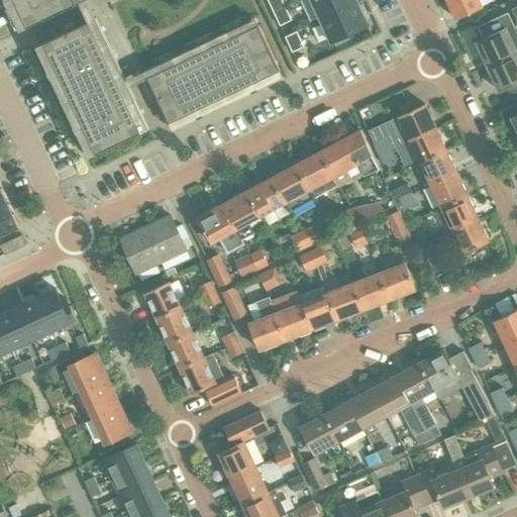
[(4,0),(20,31),(77,4),(77,3),(84,0),(4,0)]
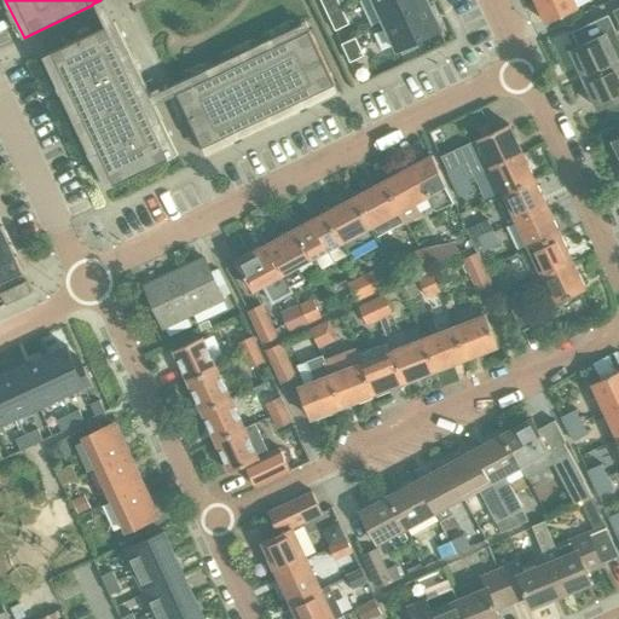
[(320,0),(327,13),(341,7),(337,0),(320,0)]
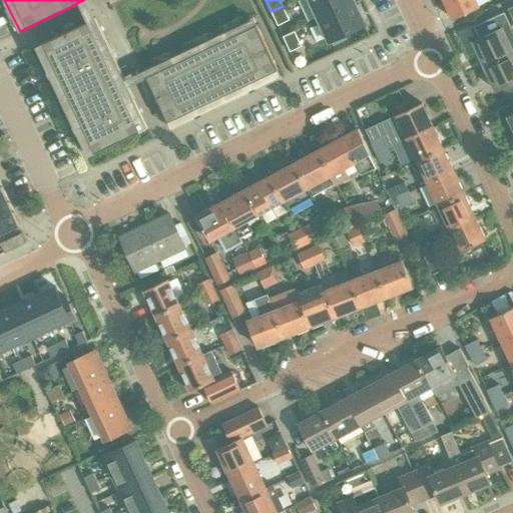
[(354,0),(309,0),(319,20),(356,3),(354,0)]
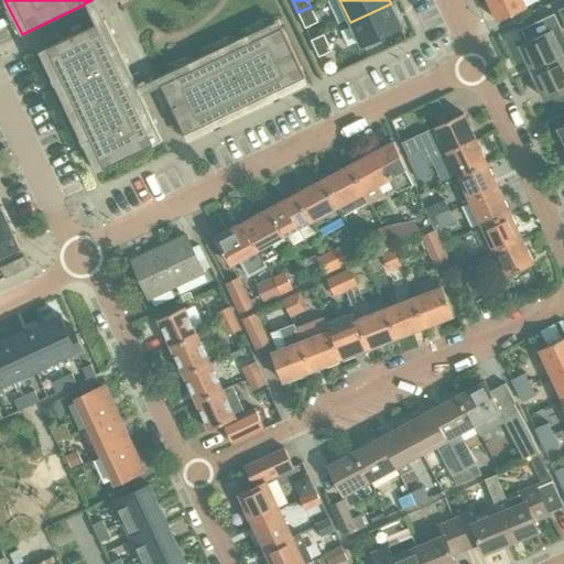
[(525,0),(489,0),(499,20),(529,7),(525,0)]
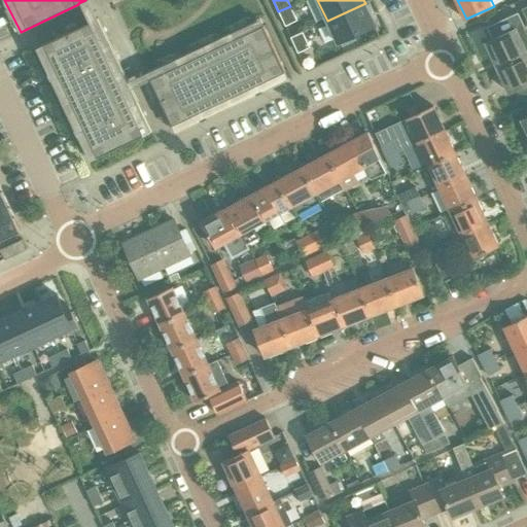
[(365,3),(327,21),(338,42),(341,41),(343,45),(355,40),(353,35),(376,25),(365,3)]
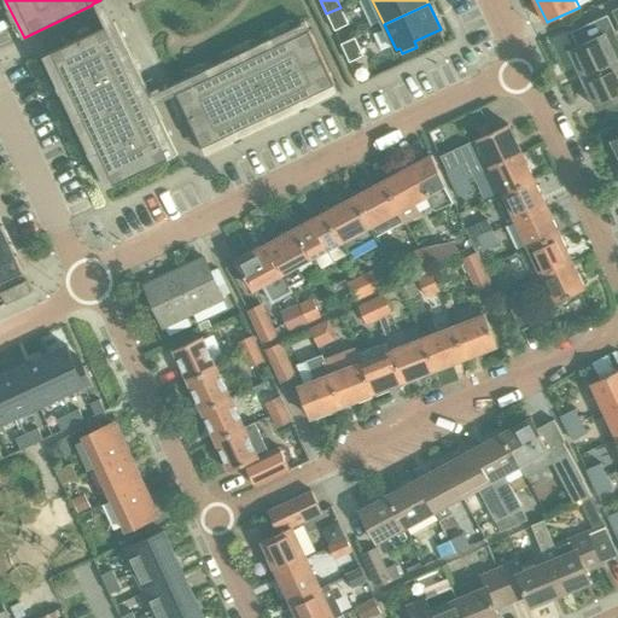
[(340,7),(326,13),(334,30),(349,24),(340,7)]
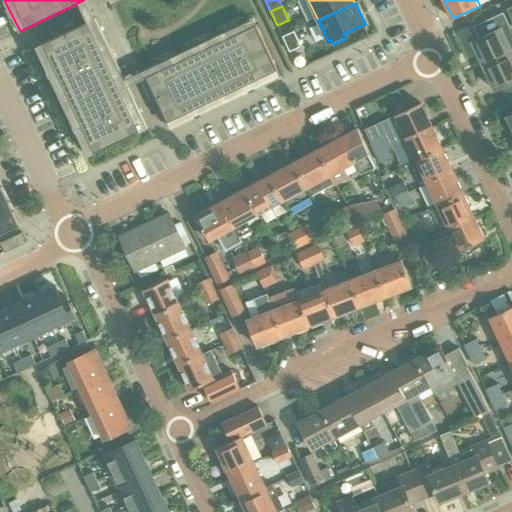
[(479,39),(472,42),(483,66),(511,51),(511,32),(502,11),(472,25),(479,39)]
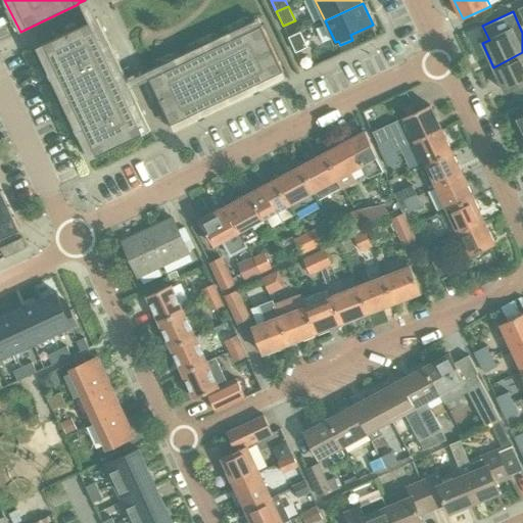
[(36,47),(90,159),(91,159),(150,131),(97,17),(91,21),(37,46),(36,47)]
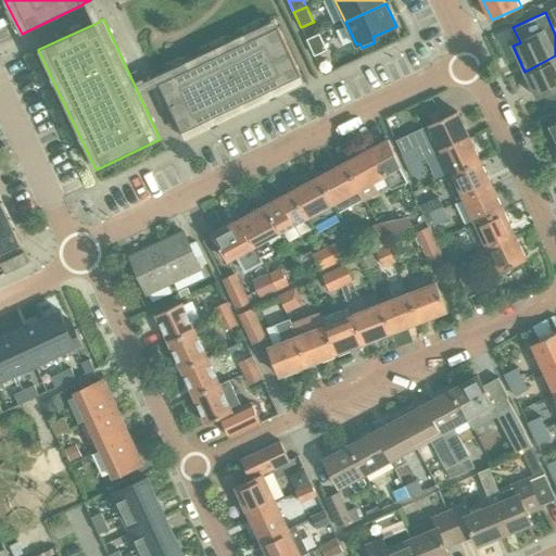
[(159,85),(181,133),(209,119),(213,128),(219,126),(215,117),(267,92),(272,101),(278,98),(274,89),(301,76),(278,27),(159,85)]
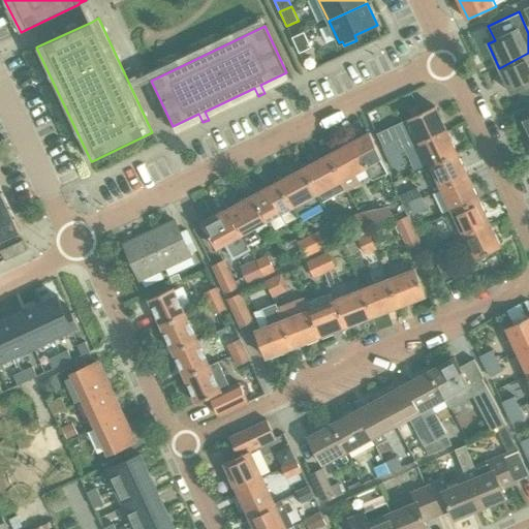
[(291,37),(299,54),(311,48),(304,32),(291,37)]
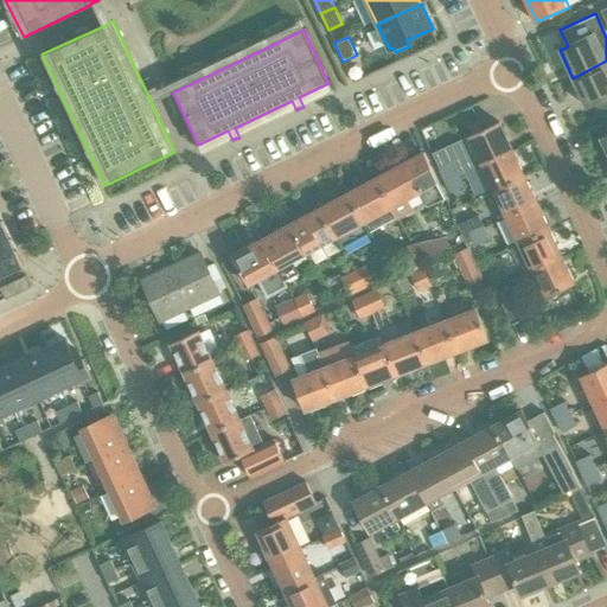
[(606,61),(573,78),(586,107),(595,103),(601,116),(606,113),(606,61)]
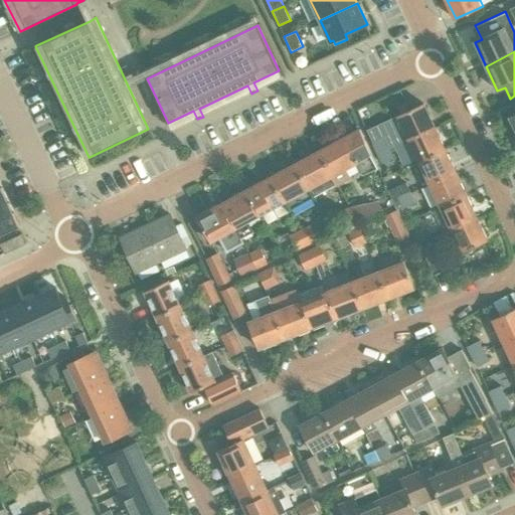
[(409,139),(436,127),(425,103),(398,116),(409,139)]
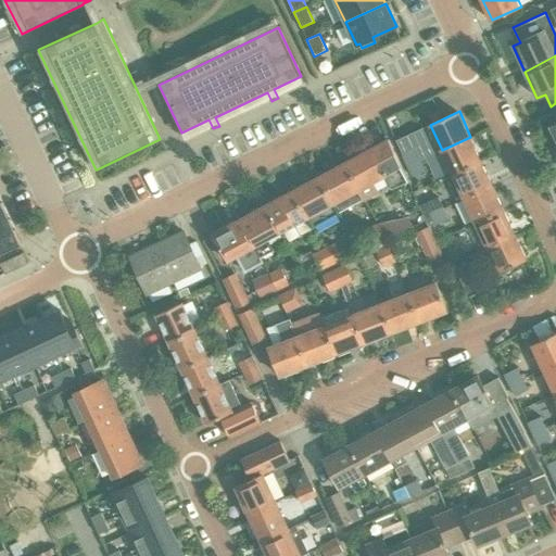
[(453,174),(482,161),(470,137),(442,150),(453,174)]
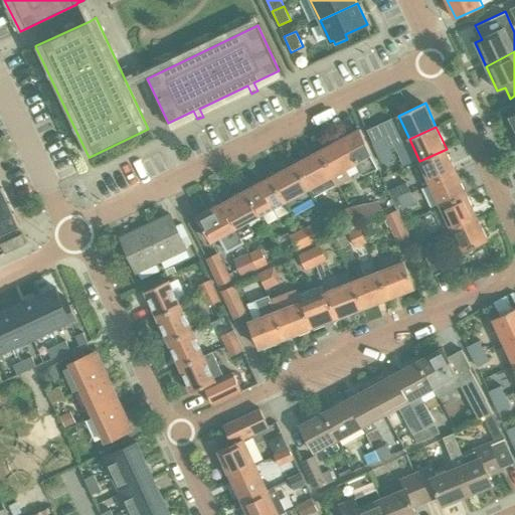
[(379,169),(361,129),(321,151),(341,185),(352,179),(347,170),(357,164),(363,176),(379,169)]
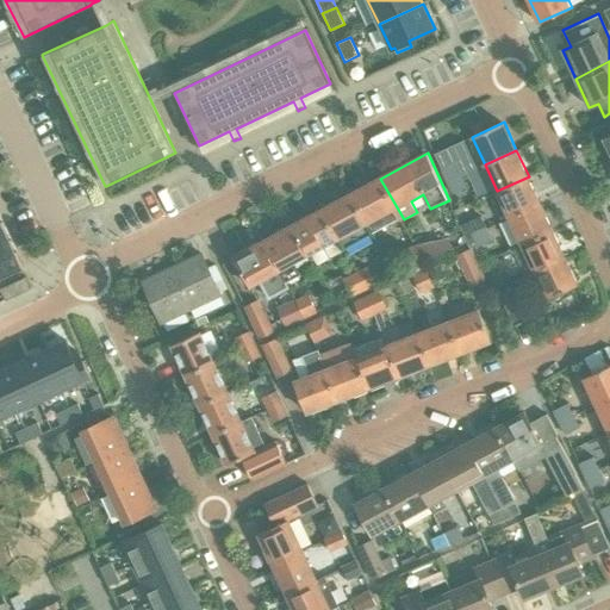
[(447,182),(458,178),(462,175),(456,162),(441,169),(447,182)]
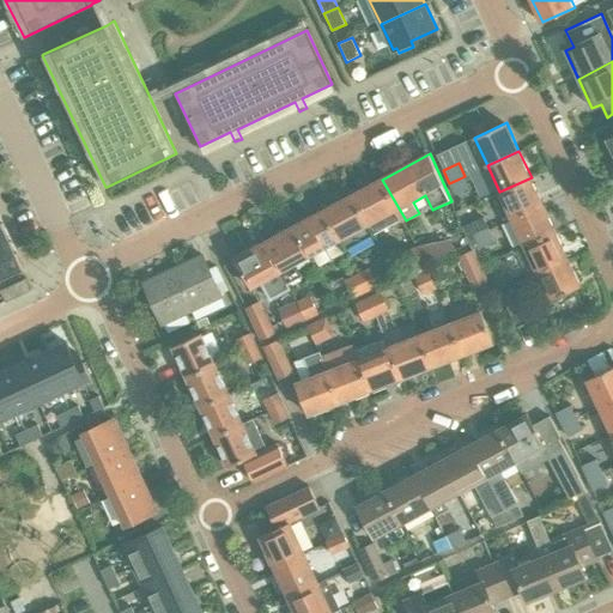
[(455,195),(471,188),(465,176),(460,178),(449,183),(455,195)]
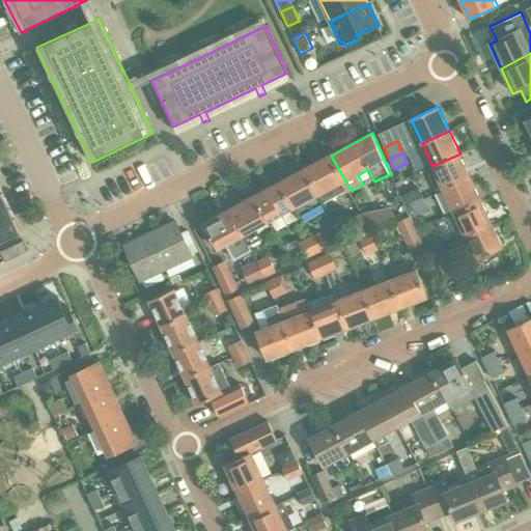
[(444,189),(471,176),(460,154),(432,166),(444,189)]
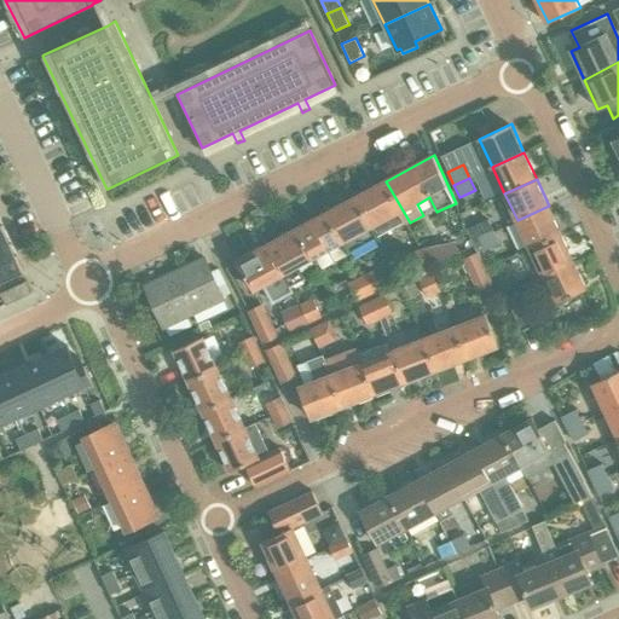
[(405,225),(410,223),(386,181),(357,197),(379,236),(404,223),(405,225)]
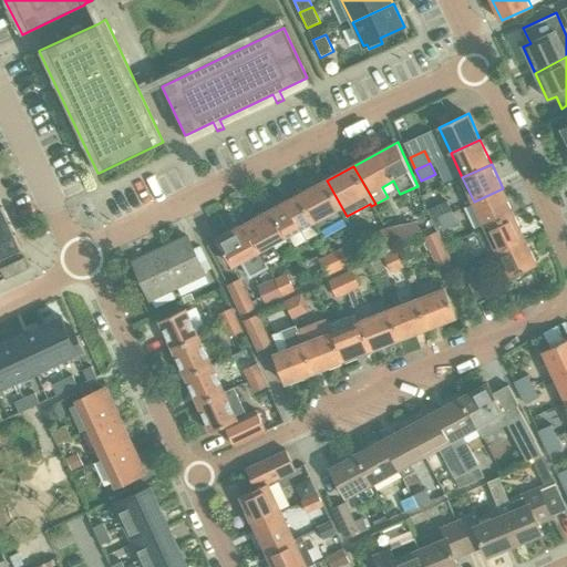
[(320,232),(347,216),(327,181),(300,195),(316,223),(320,232)]
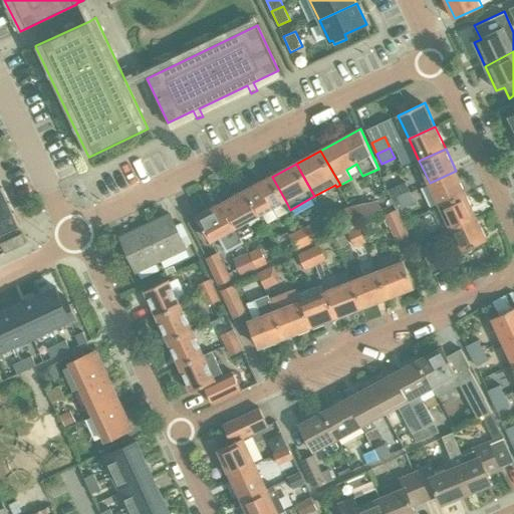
[(440,206),(467,193),(456,171),(430,183),(440,206)]
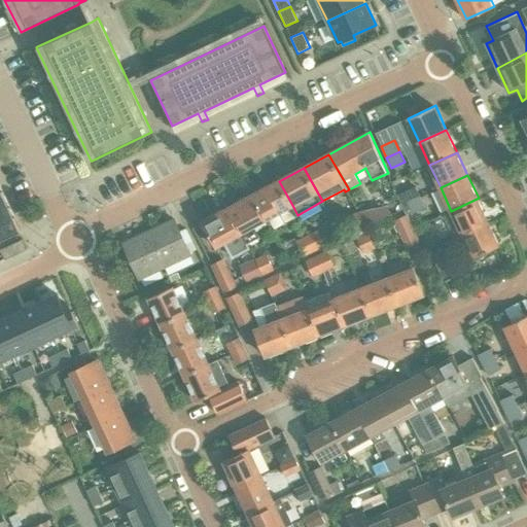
[(293,207),(279,181),(254,195),(268,218),(289,207),(294,216),(297,215),(293,207)]
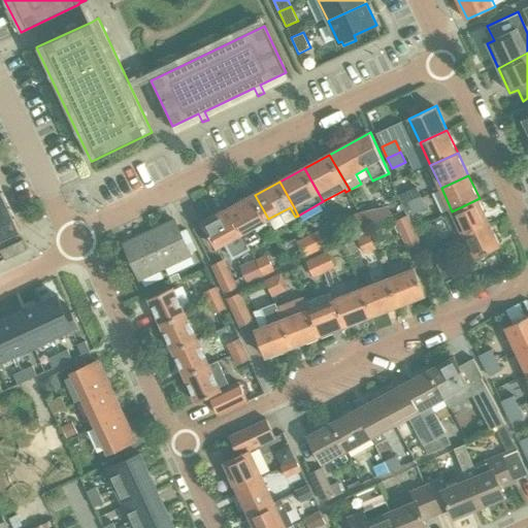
[(0,240),(22,231),(0,185),(0,240)]
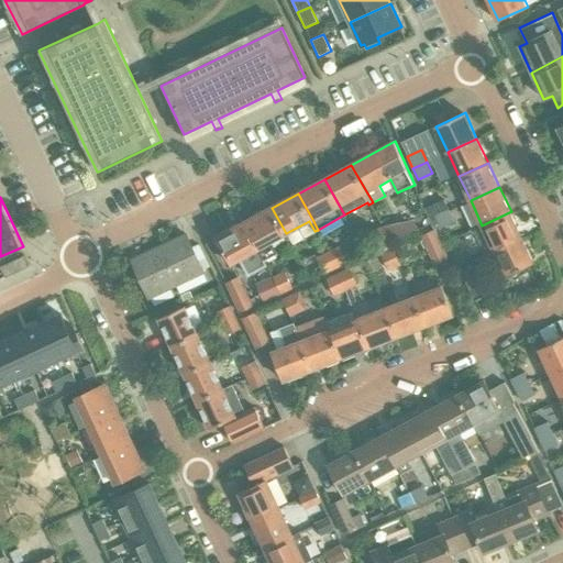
[(443,200),(430,207),(434,217),(449,211),(443,200)]
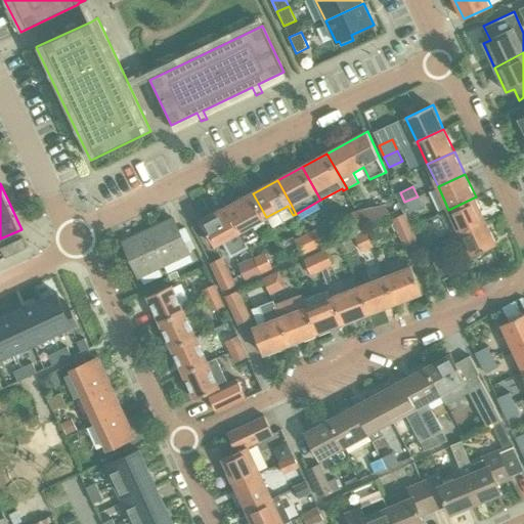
[(248,242),(258,236),(252,225),(266,217),(253,193),(227,207),(248,242)]
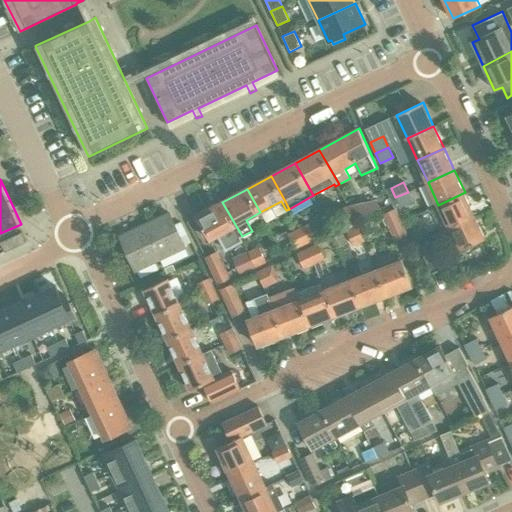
[(408,192),(395,197),(400,208),(413,202),(408,192)]
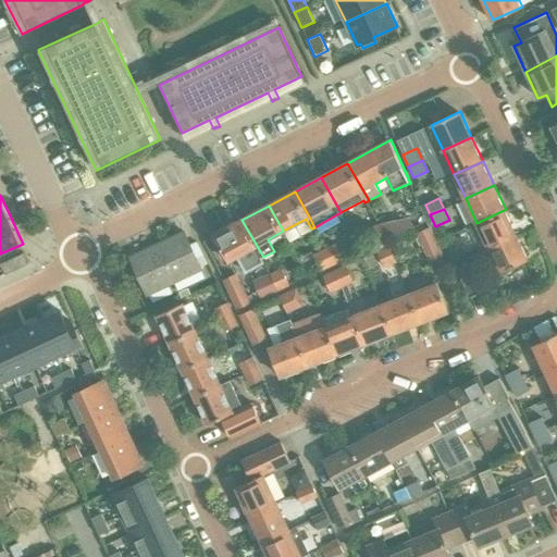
[(489,247),(517,234),(506,209),(477,223),(489,247)]
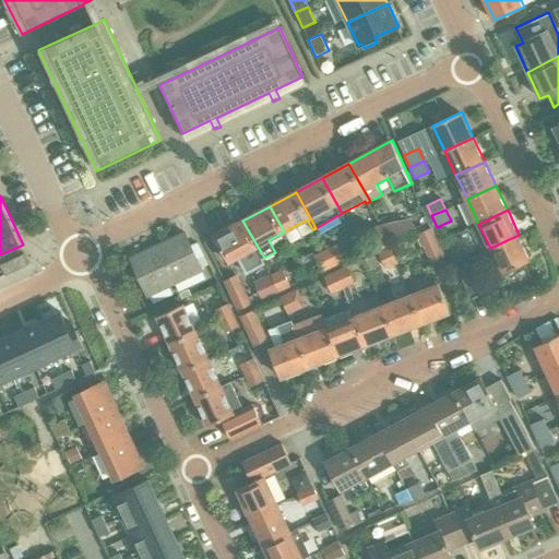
[(264,258),(242,221),(215,235),(229,261),(242,254),(251,271),(265,263),(263,259),(264,258)]
